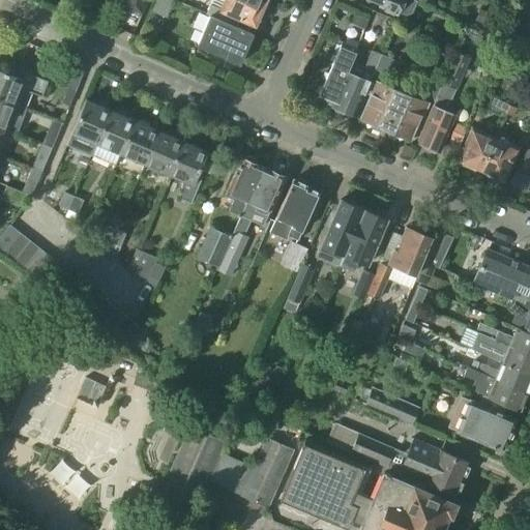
[(123,0),(123,1),(144,10),(148,0),(123,0)]
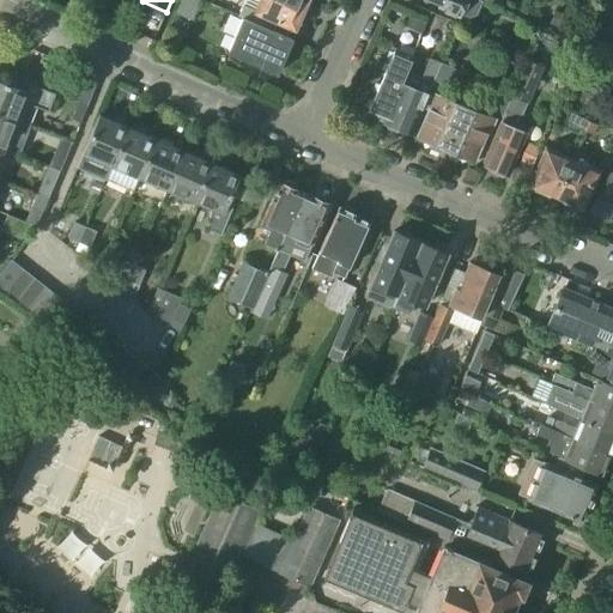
[(192,22),(200,0),(180,0),(175,14),(192,22)]
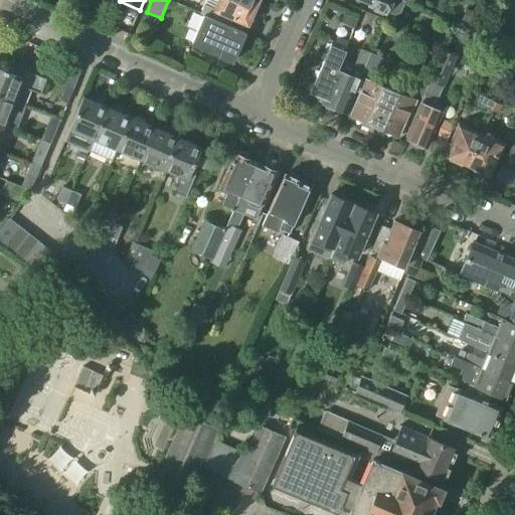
[(219,0),(214,11),(203,6),(199,14),(204,16),(228,27),(231,19),(246,25),(256,3),(248,0),(219,0)]
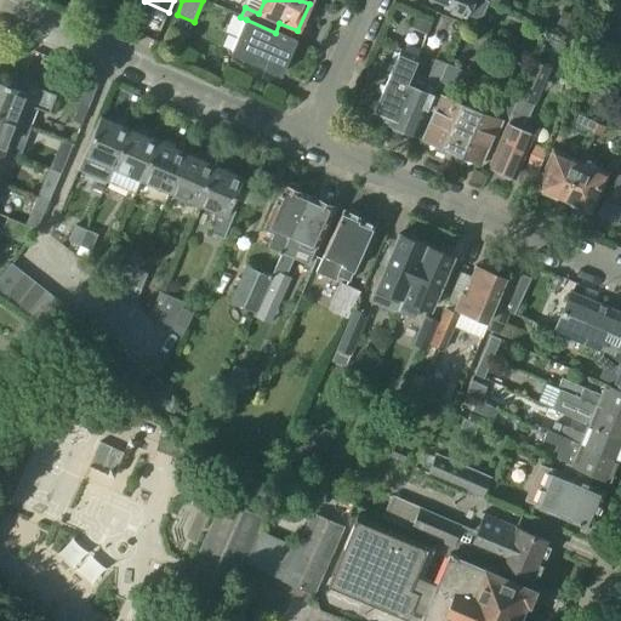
[(488,1),(483,0),(432,0),(450,7),(449,12),(466,20),(467,15),(474,17),(482,16),(488,1)]
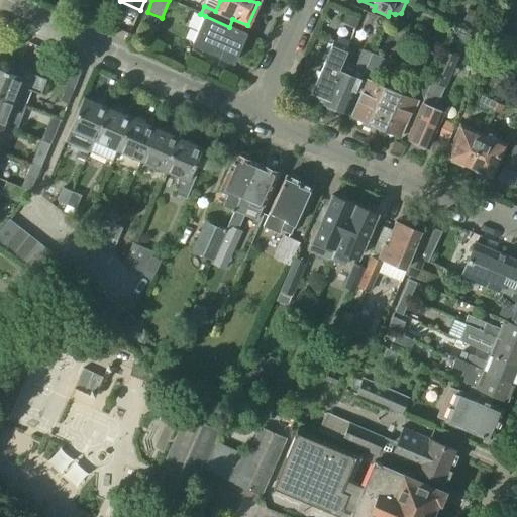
[(205,16),(193,43),(233,62),(245,34),(229,27),(205,16)]
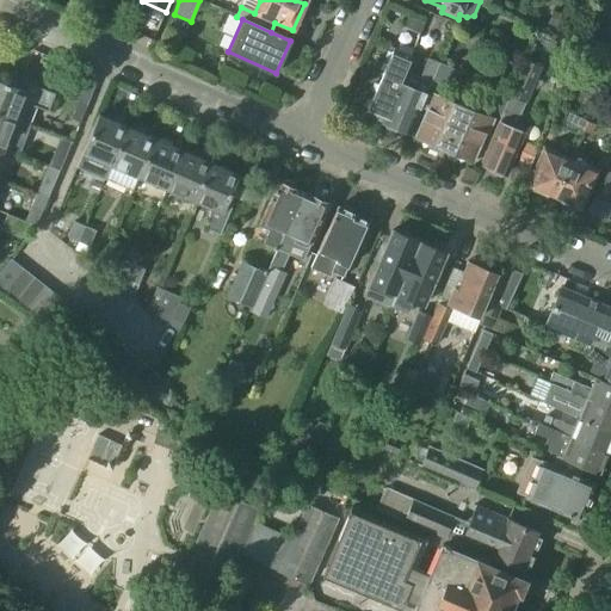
[(610,47),(587,37),(580,54),(605,65),(610,50),(610,47)]
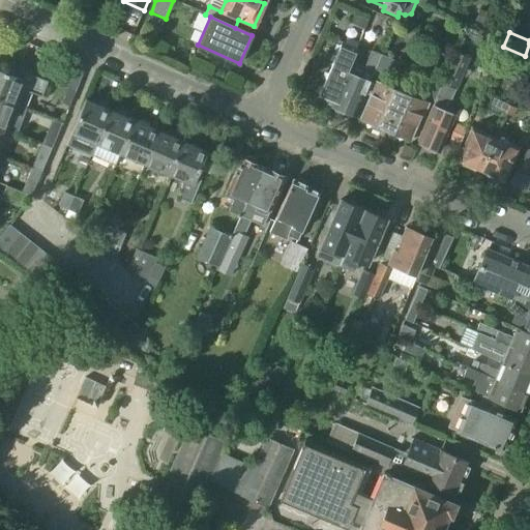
[(357,50),(342,43),(318,100),(332,107),(348,75),(352,62),(357,50)]
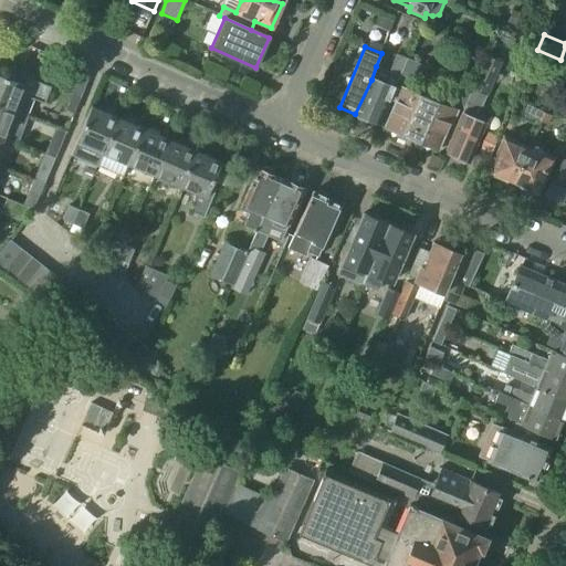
[(477,74),(463,108),(446,153),(470,163),(485,124),(472,118),(478,106),(482,108),(488,96),(489,96),(502,62),(485,54),(477,74)]
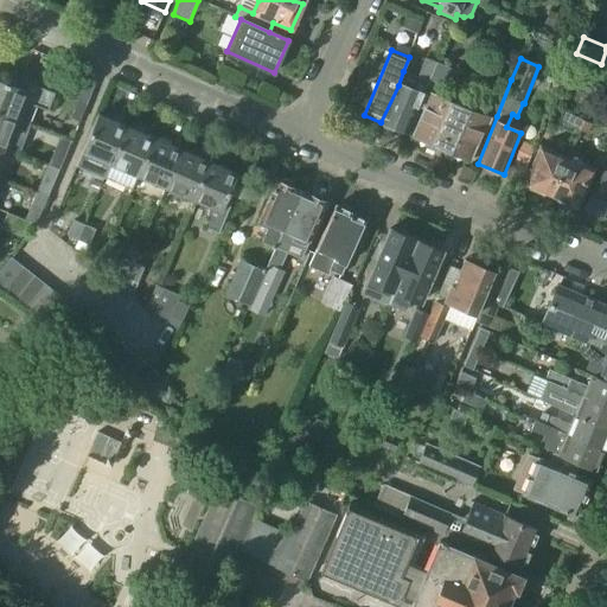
[(398,85),(381,122),(381,125),(407,135),(428,81),(430,82),(438,64),(426,59),(417,77),(403,71),(398,85)]
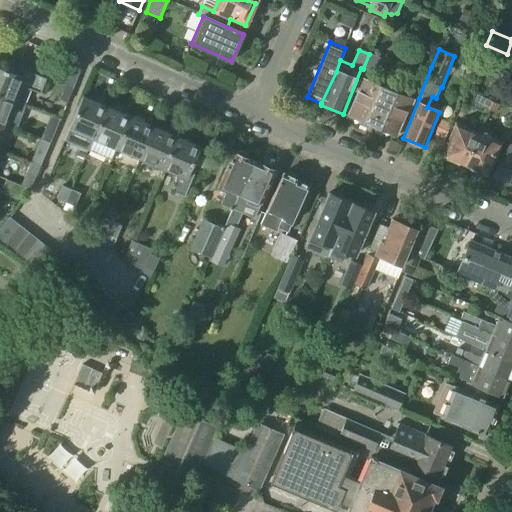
[(372,73),(378,58),(369,54),(363,69),(372,73)]
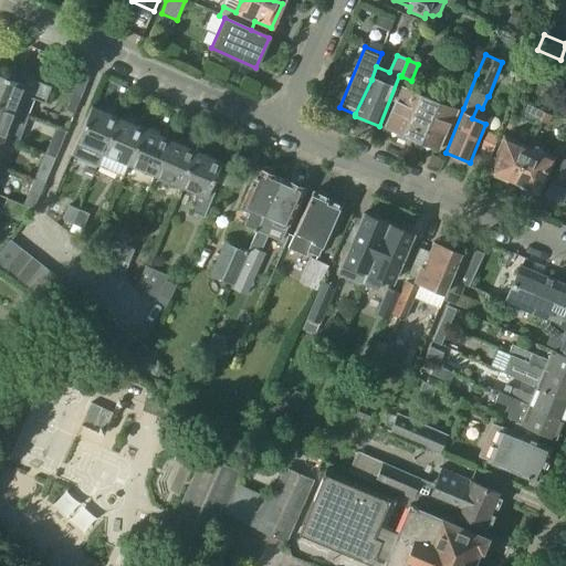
[(462,83),(459,82),(451,103),(463,108),(477,74),(467,71),(462,83)]
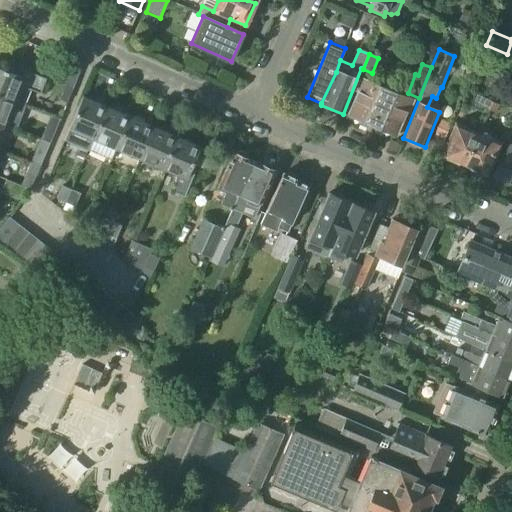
[(0,96),(13,101),(25,105),(30,91),(40,95),(46,80),(21,70),(19,76),(0,68),(0,96)]
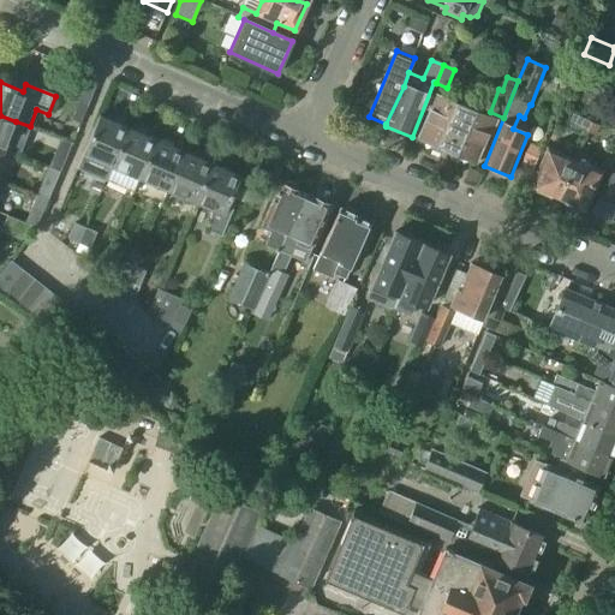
[(76,103),(78,105),(71,120),(79,124),(93,95),(82,90),(76,103)]
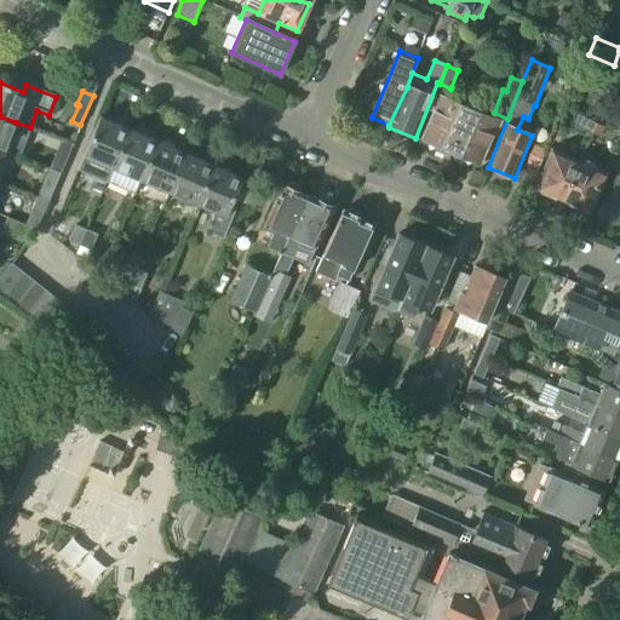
[(432,113),(434,114),(423,139),(452,151),(469,110),(468,109),(471,99),(455,92),(451,103),(438,98),(432,113)]
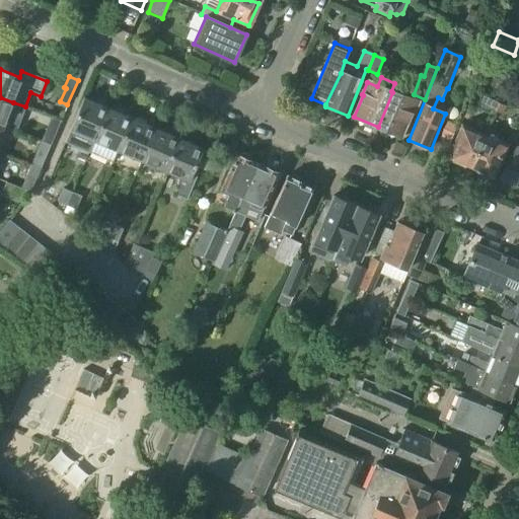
[(418,103),(392,92),(378,127),(401,137),(411,115),(413,116),(418,103)]
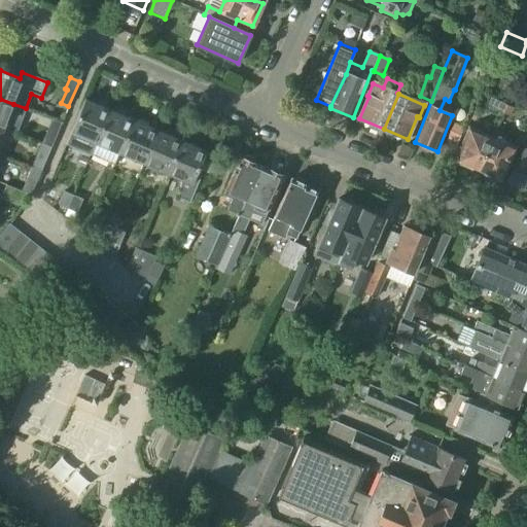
[(13,104),(0,99),(0,127),(4,129),(13,104)]
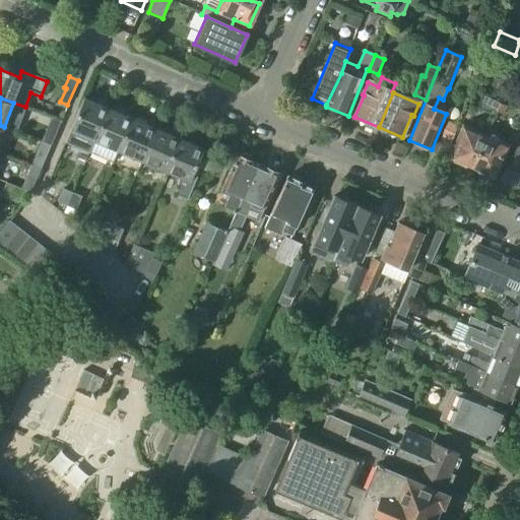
[(71,131),(94,141),(109,109),(84,99),(71,131)]
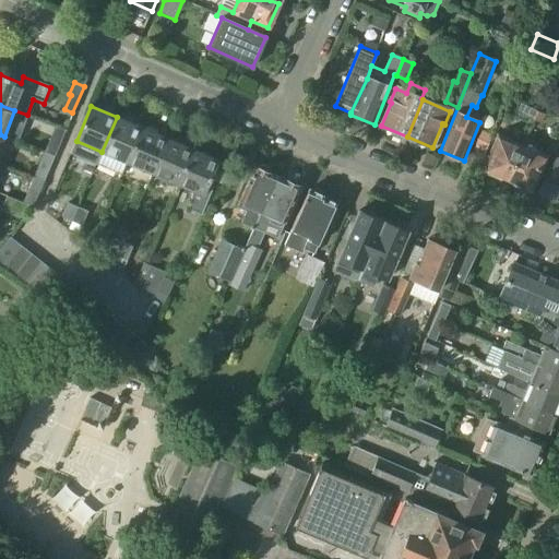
[(102,152),(96,165),(121,175),(127,163),(142,128),(117,117),(102,152)]
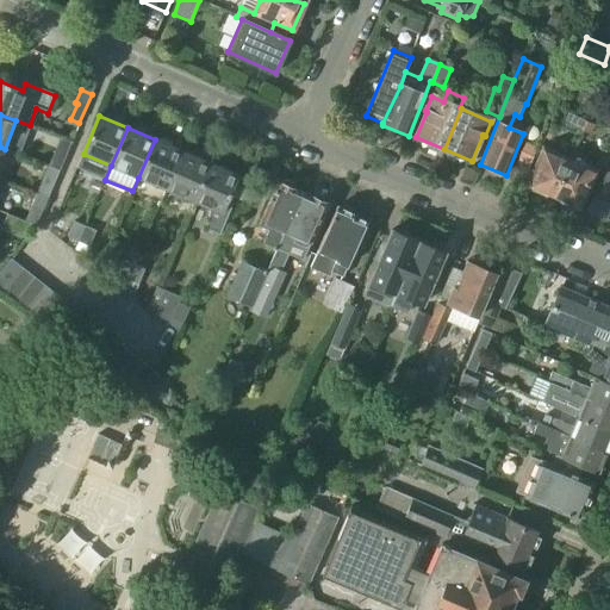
[(72,143),(61,138),(49,166),(60,170),(72,143)]
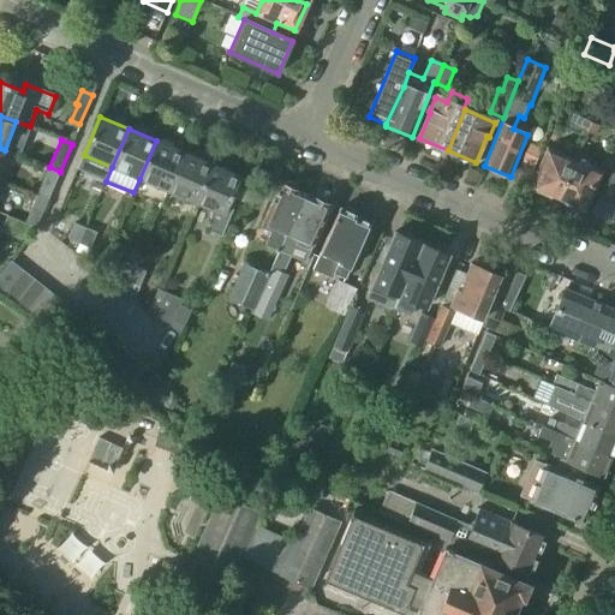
[(156,141),(139,179),(167,191),(184,153),(156,141)]
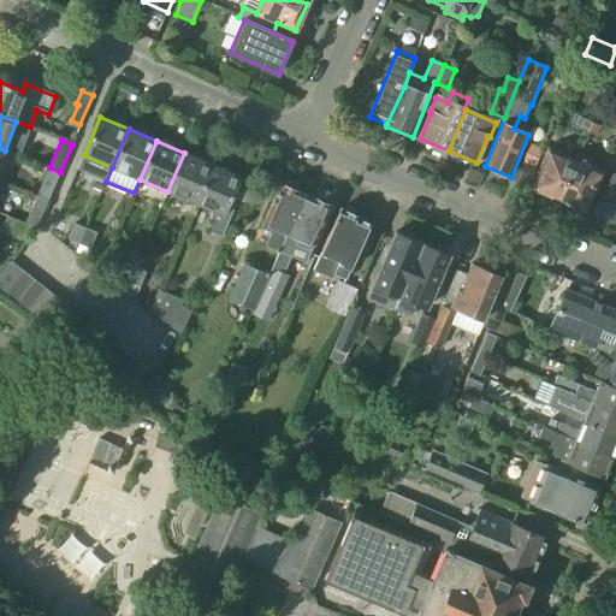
[(549,150),(533,188),(557,199),(574,161),(549,150)]
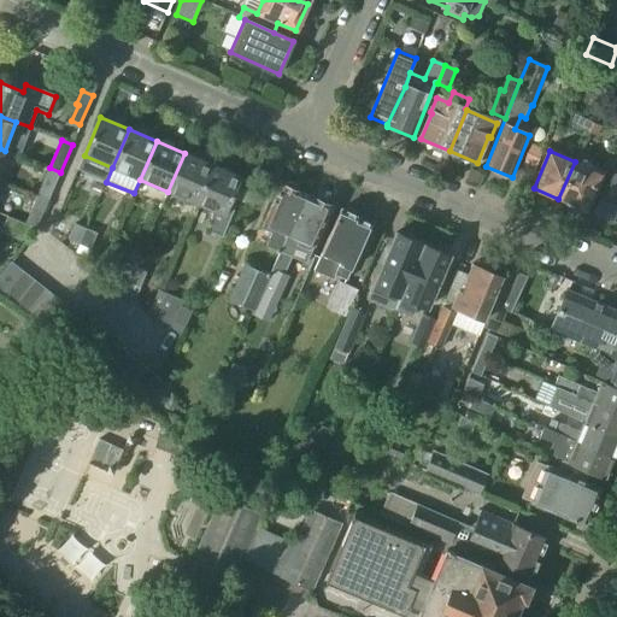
[(197,204),(213,165),(184,153),(168,192),(197,204)]
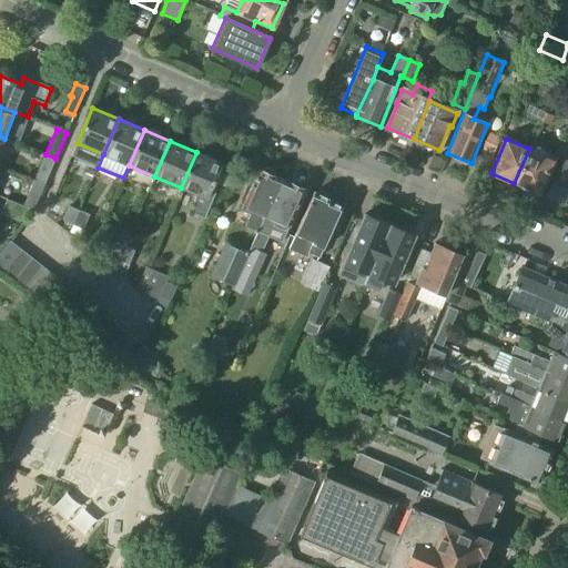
[(539,194),(555,160),(529,149),(514,183),(539,194)]
